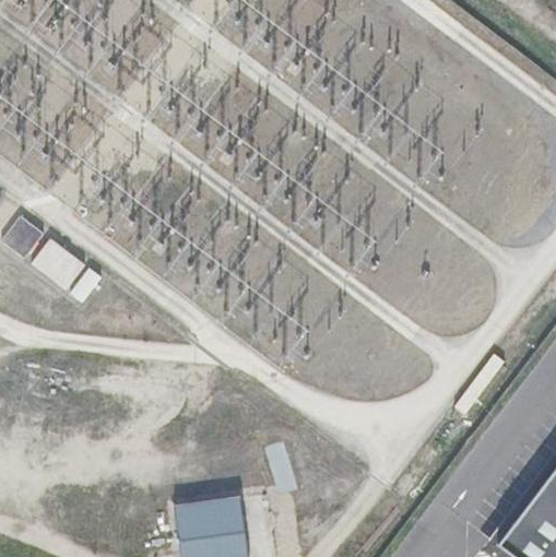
[(47,235),(23,217),(4,243),(27,260),(47,235)]
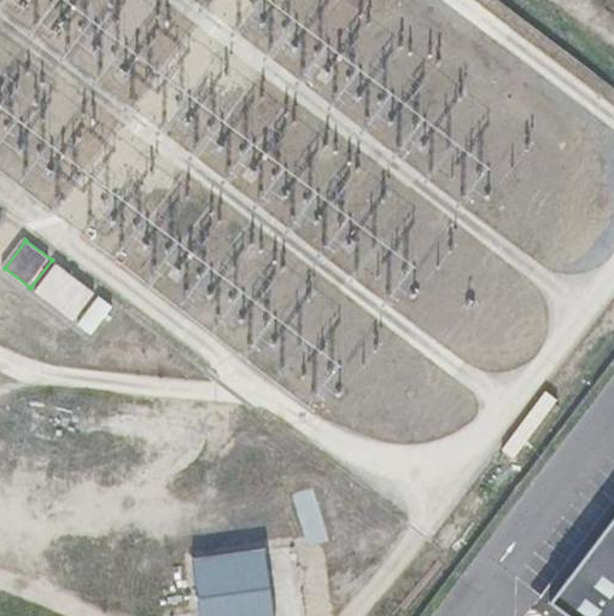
[(77,279),(58,265),(37,292),(76,323),(98,295),(77,279)]
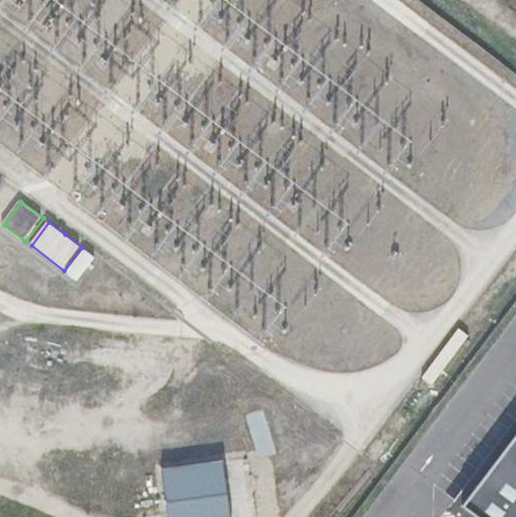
[(83,283),(97,259),(85,250),(70,276),(83,283)]
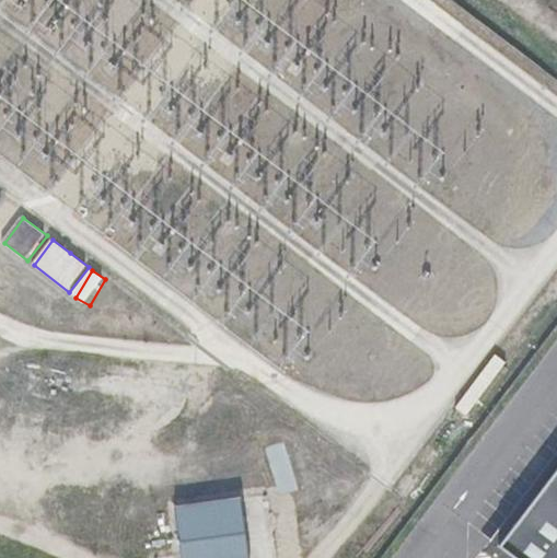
[(278,472),(291,467),(285,446),(270,451),(278,472)]
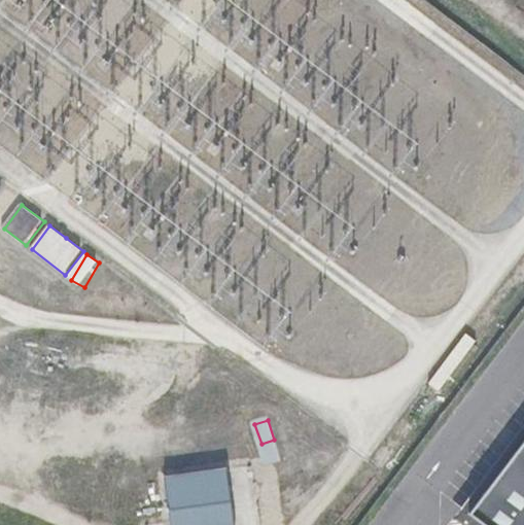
[(523,524),(523,441),(469,514),(484,524),(523,524)]
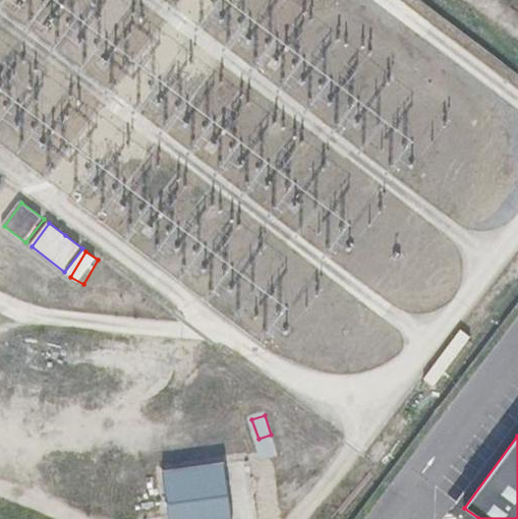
[(235,518),(228,462),(166,471),(173,518),(235,518)]
